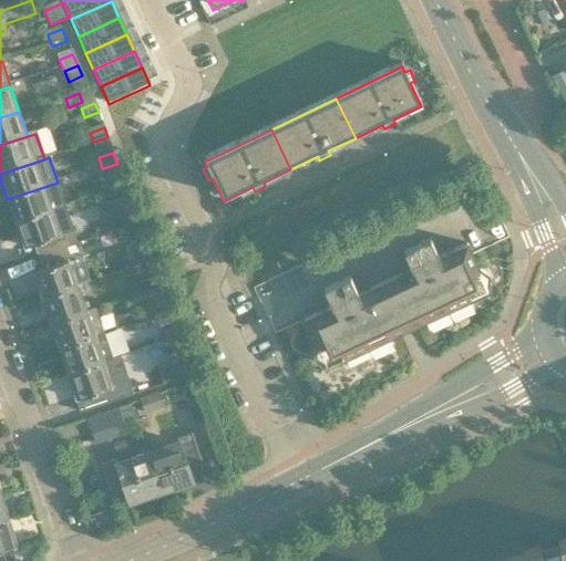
[(123,183),(122,179),(106,184),(110,193),(125,188),(123,183)]
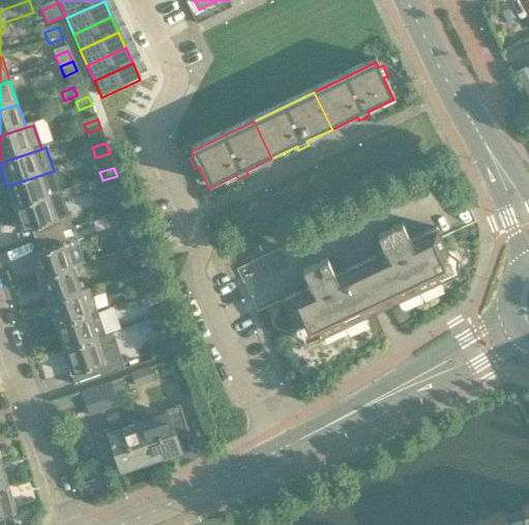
[(54,171),(6,186),(15,210),(61,195),(54,171)]
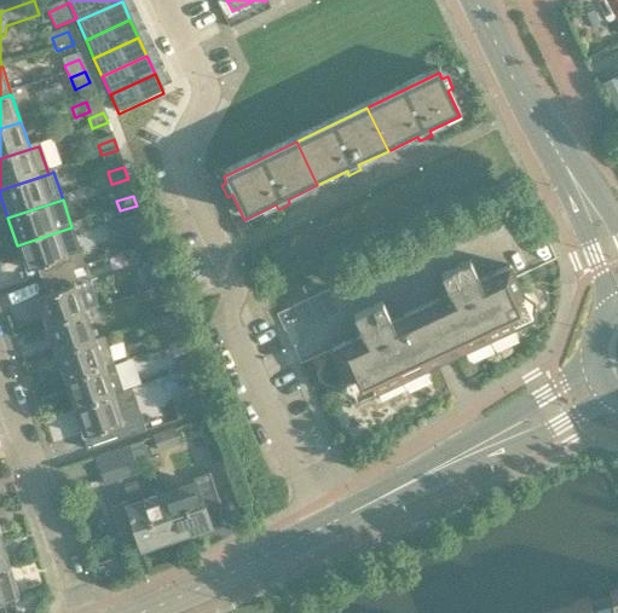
[(247,221),(236,227),(242,242),(254,236),(247,221)]
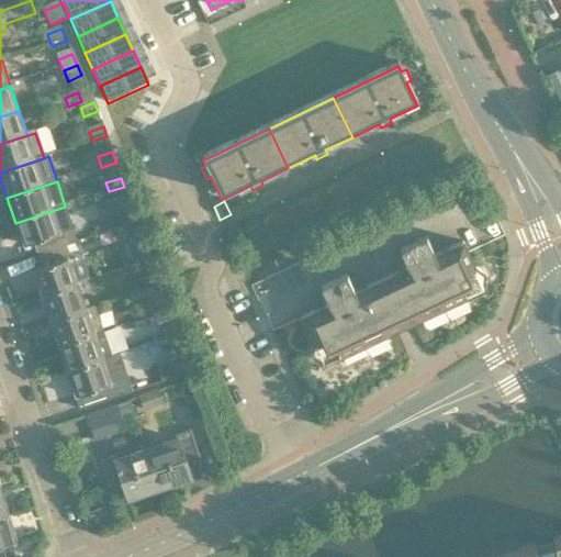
[(65,207),(15,223),(24,249),(35,246),(40,259),(66,249),(78,245),(65,207)]
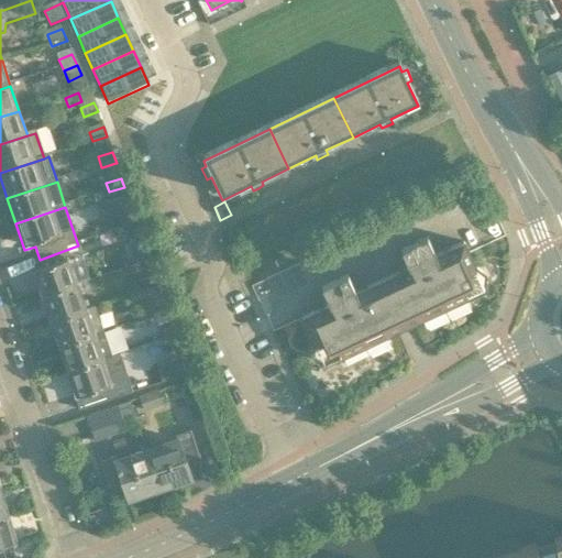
[(483,287),(484,277),(476,272),(464,247),(436,260),(428,242),(401,254),(410,272),(356,297),(348,280),(322,292),(330,309),(302,323),(315,348),(313,358),(322,363),(324,369),(485,293),(483,287)]
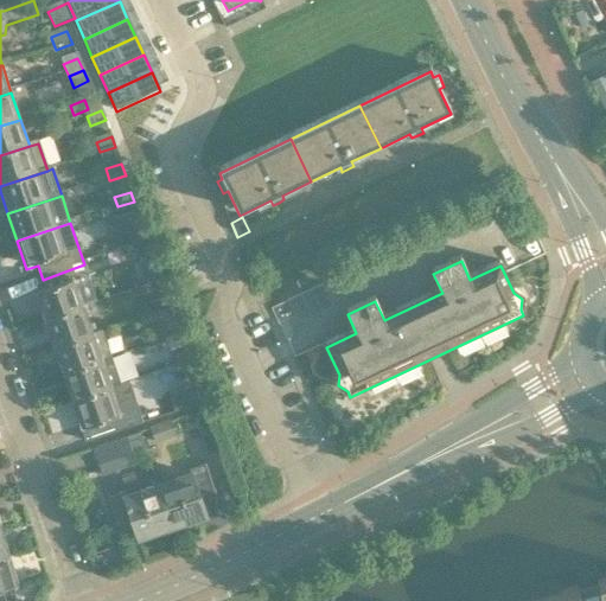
[(36,296),(45,324),(85,311),(71,269),(43,280),(46,293),(36,296)]
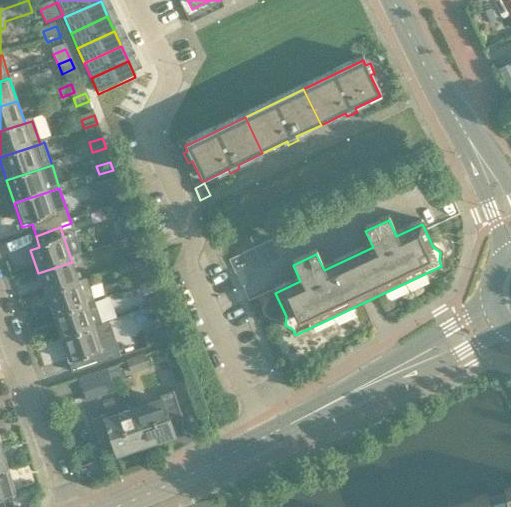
[(133,235),(130,227),(125,228),(121,234),(123,238),(133,235)]
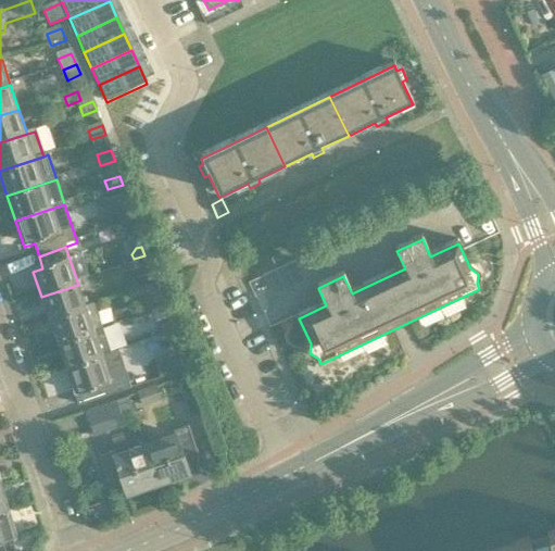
[(276,268),(284,265),(280,258),(273,261),(276,268)]
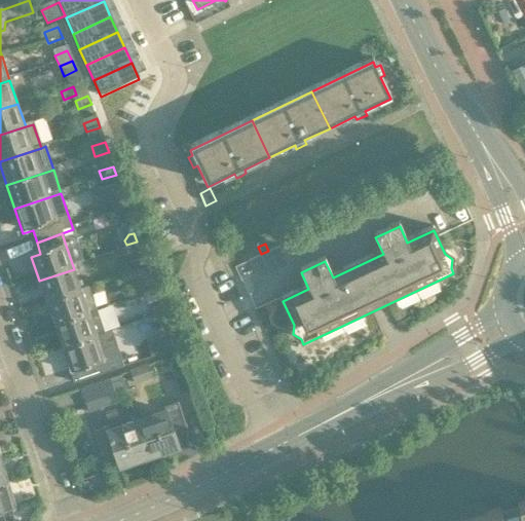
[(136,275),(148,271),(146,263),(133,267),(136,275)]
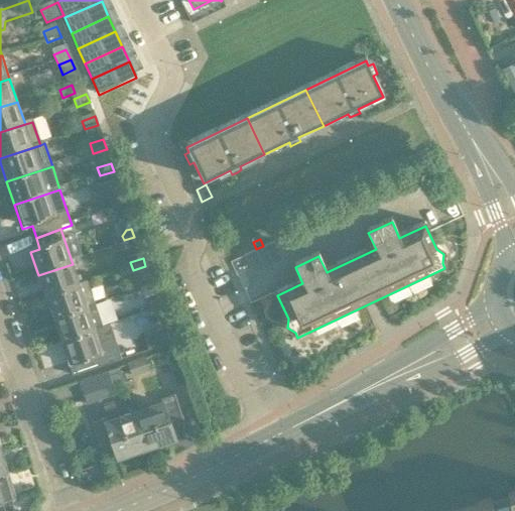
[(38,275),(45,298),(80,287),(73,264),(38,275)]
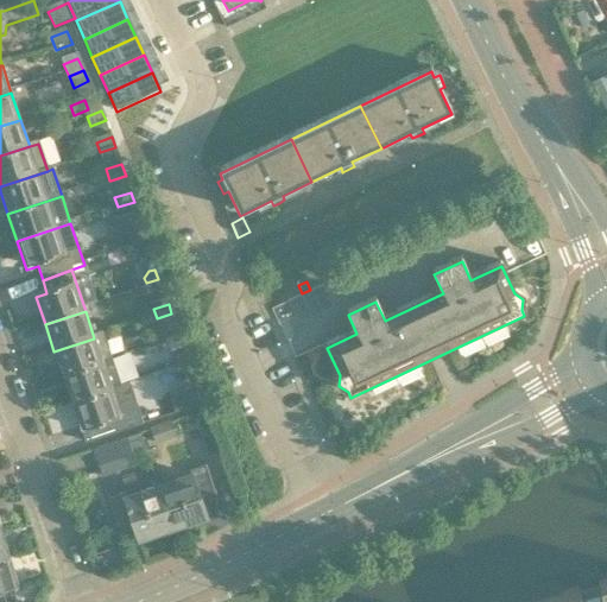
[(175,322),(171,314),(157,318),(159,328),(175,322)]
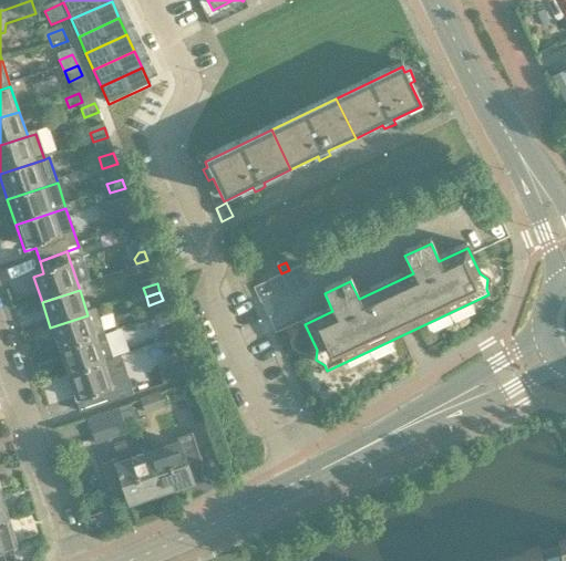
[(50,328),(59,353),(105,338),(96,312),(88,315),(50,328)]
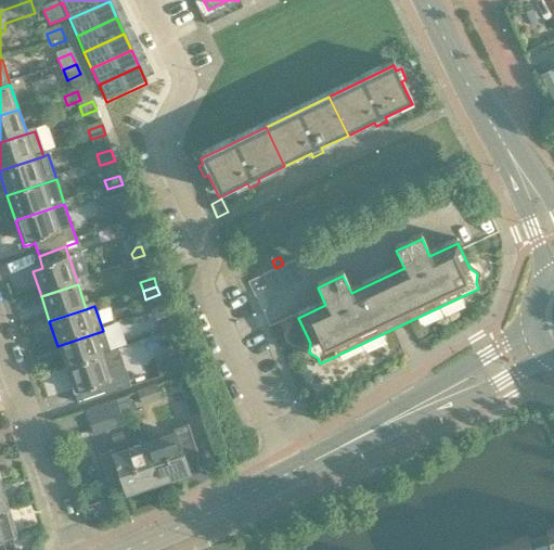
[(159,340),(172,335),(170,327),(156,331),(159,340)]
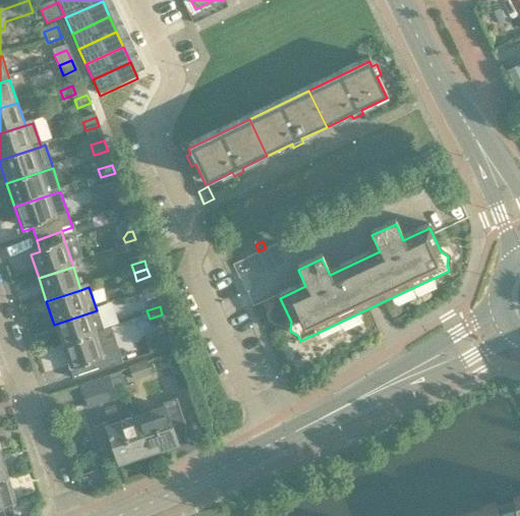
[(54,325),(62,348),(104,334),(97,310),(54,325)]
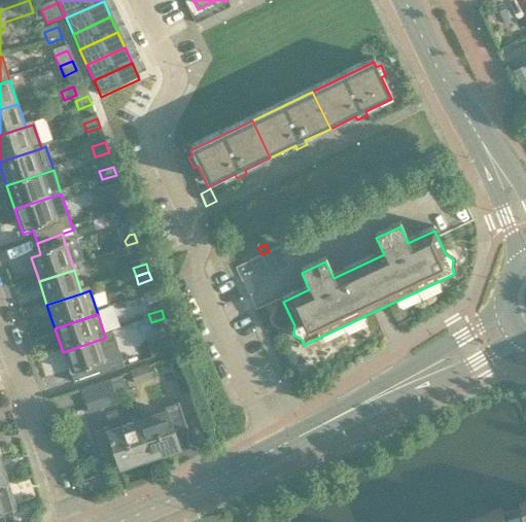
[(105,338),(63,352),(71,376),(74,375),(78,386),(110,376),(125,371),(113,335),(105,338)]
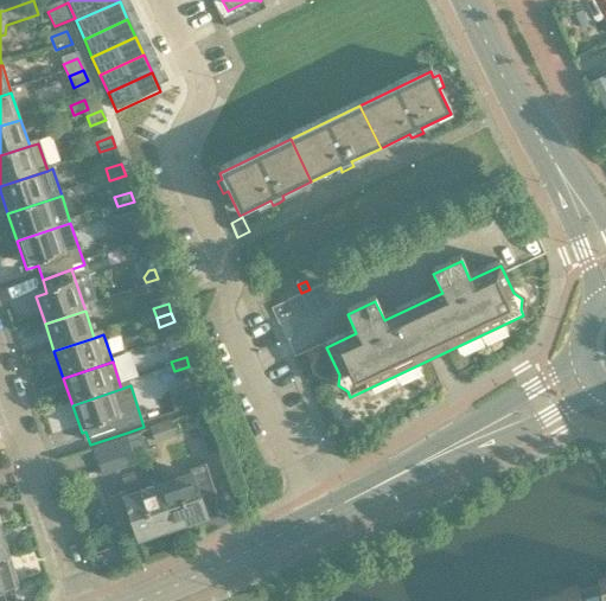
[(197,390),(171,398),(177,416),(203,408),(197,390)]
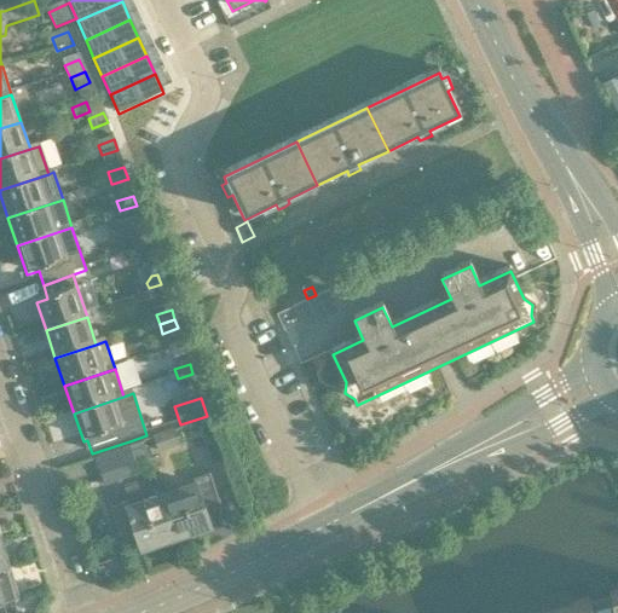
[(174,435),(155,441),(160,456),(179,449),(174,435)]
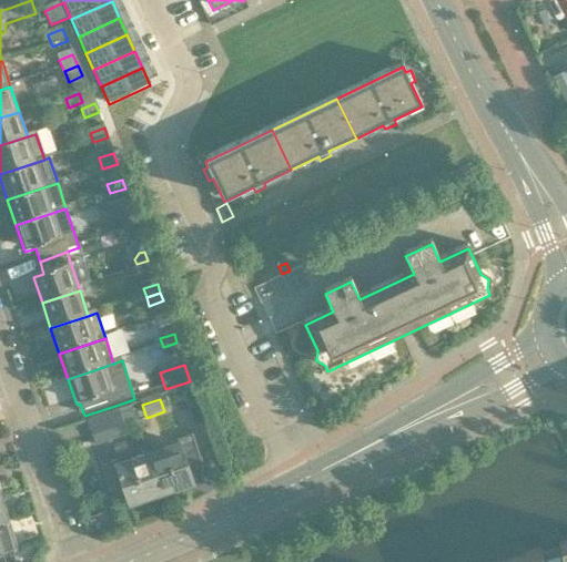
[(132,409),(88,423),(93,440),(137,426),(132,409)]
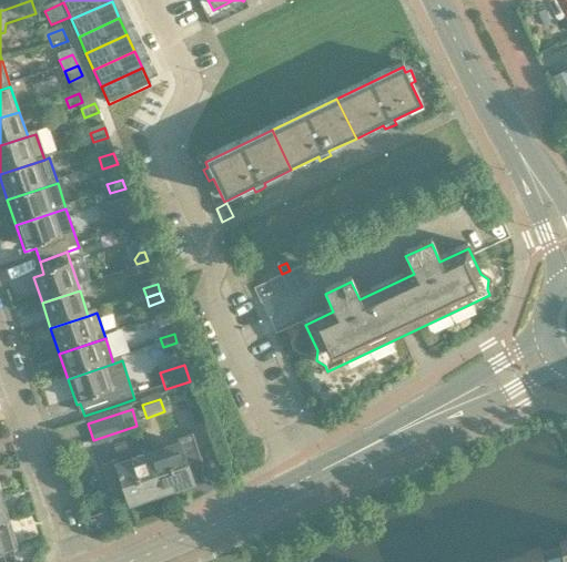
[(148,457),(162,497),(194,487),(189,470),(202,466),(193,438),(179,442),(179,441),(162,447),(163,451),(148,457)]
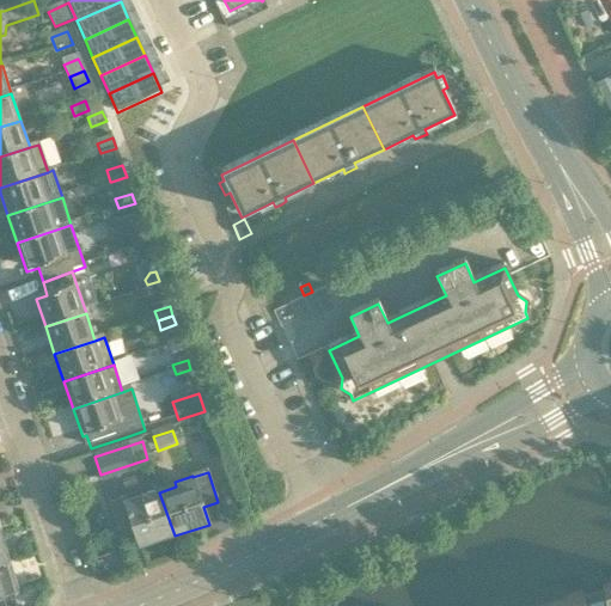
[(175,536),(159,493),(144,497),(141,493),(123,499),(124,501),(109,506),(120,536),(134,531),(140,548),(175,536)]
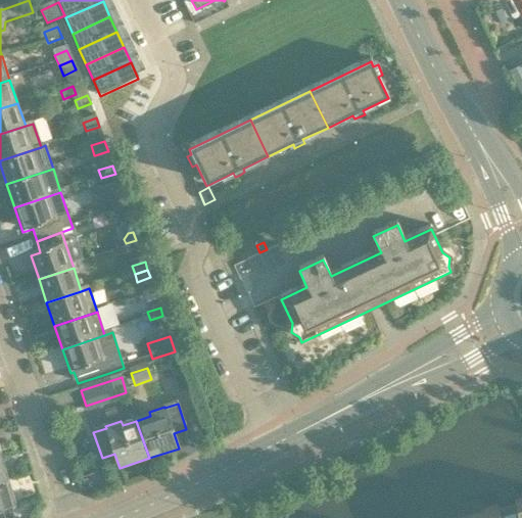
[(2,460),(0,461),(0,486),(9,484),(2,460)]
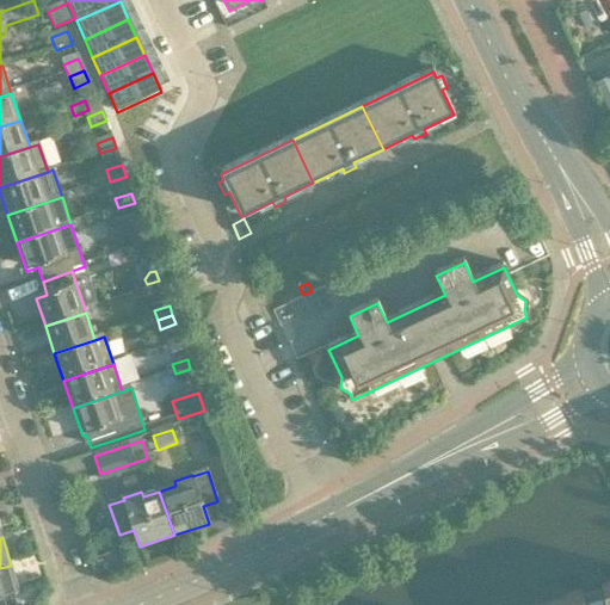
[(0,598),(19,593),(11,566),(0,568),(0,598)]
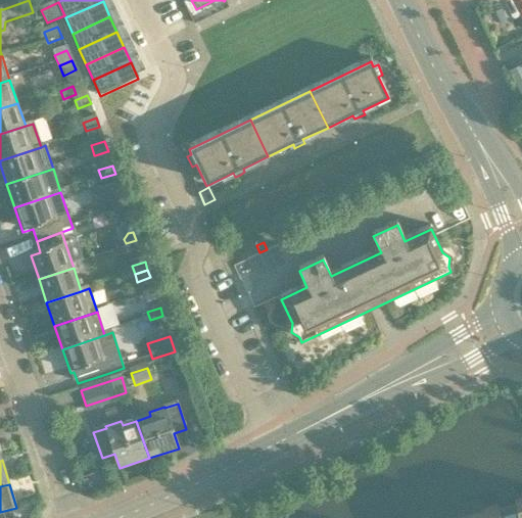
[(521,504),(515,507),(518,517),(501,517),(499,511),(475,517),(521,517),(521,504)]
